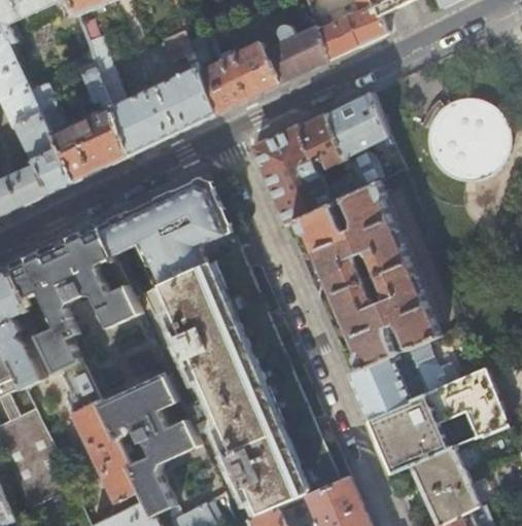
[(0,0),(0,23),(9,43),(16,40),(9,27),(8,28),(7,24),(56,0),(64,0),(65,1),(64,2),(70,14),(75,12),(70,0),(0,0)]
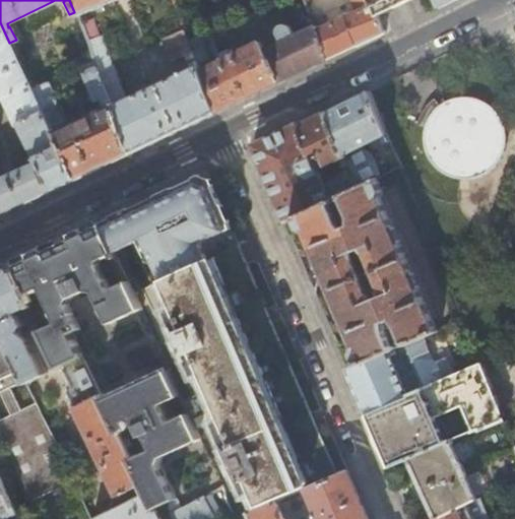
[(69,0),(74,12),(75,13),(108,0),(69,0)]
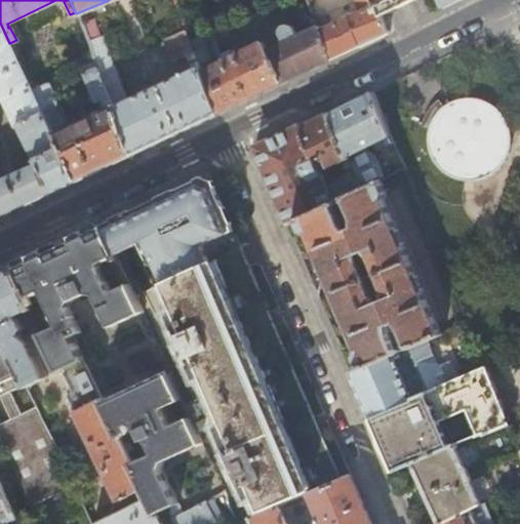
[(351,0),(355,9),(342,16),(355,45),(384,32),(376,15),(370,0),(351,0)]
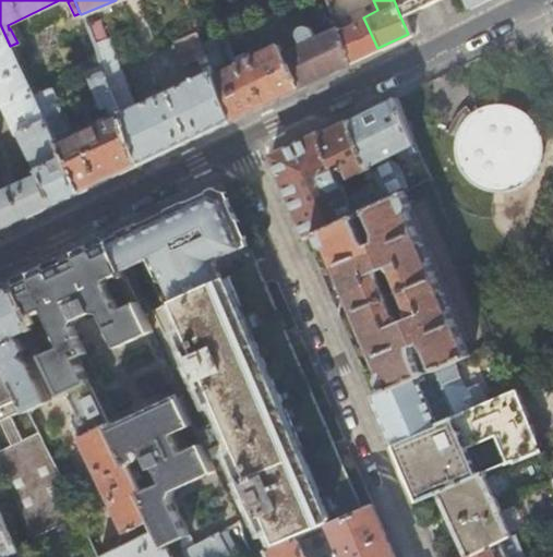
[(427,3),(432,0),(394,0),(400,16),(427,3)]
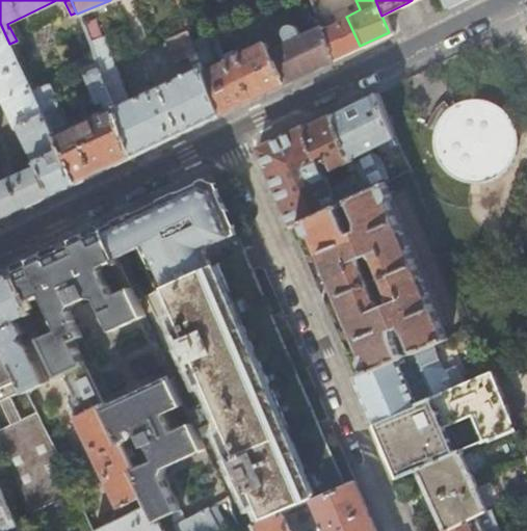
[(312,12),(317,27),(330,60),(360,46),(346,17),(331,24),(324,8),(312,12)]
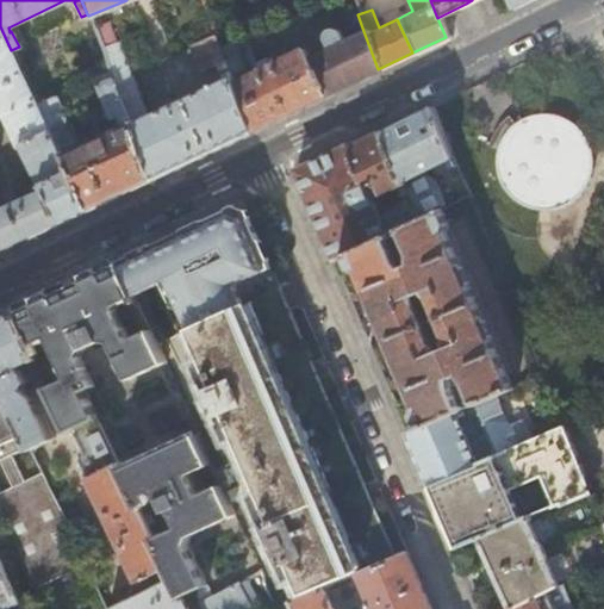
[(230,84),(226,75),(217,47),(211,33),(187,44),(198,70),(213,63),(220,81),(144,118),(116,42),(110,43),(104,24),(92,28),(109,72),(148,176),(198,153),(247,129),(230,84)]
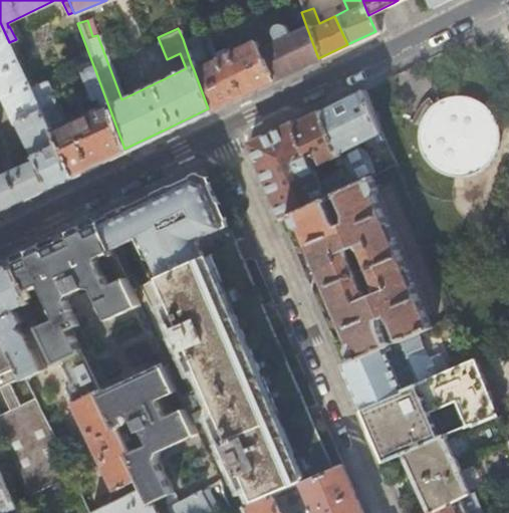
[(9,42),(0,22),(0,95),(13,122),(40,108),(30,86),(9,42)]
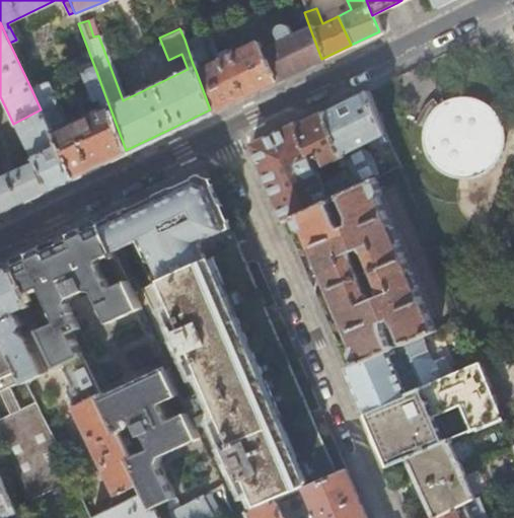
[(296,70),(321,59),(309,26),(290,35),(286,27),(285,26),(283,24),(280,24),(279,24),(276,25),(275,26),(273,28),(273,29),(272,31),(273,34),(276,43),(261,49),(257,42),(230,54),(227,49),(216,54),(219,60),(196,71),(210,109),(240,95),(296,70)]
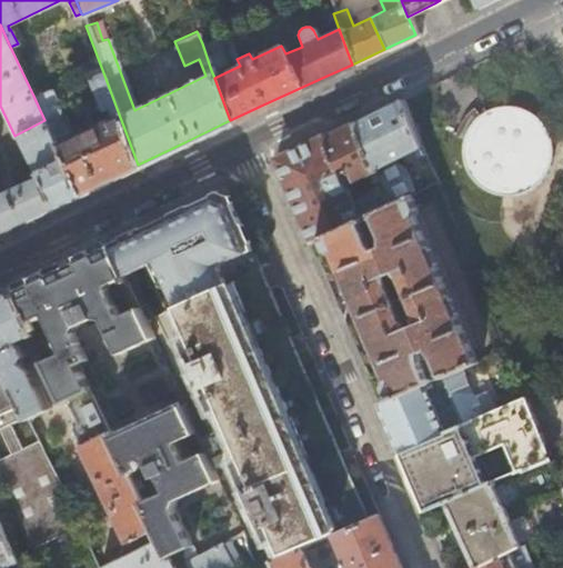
[(232,31),(202,43),(211,70),(233,59),(227,41),(234,38),(232,31)]
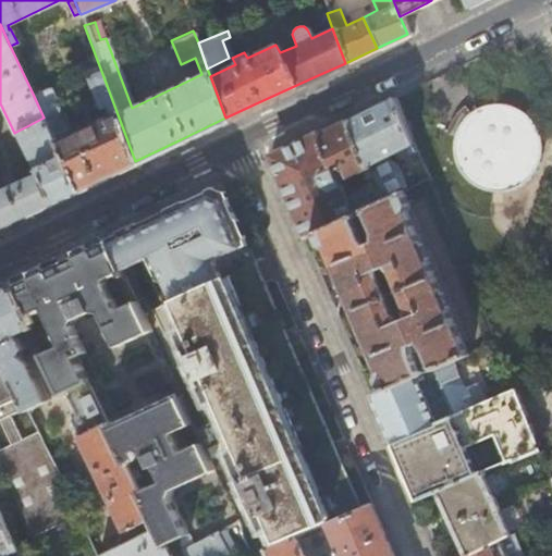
[(33,94),(44,118),(77,189),(107,175),(135,161),(99,65),(94,68),(94,71),(98,85),(95,87),(101,107),(105,106),(108,116),(65,137),(64,134),(68,127),(57,102),(45,103),(39,90),(33,94)]
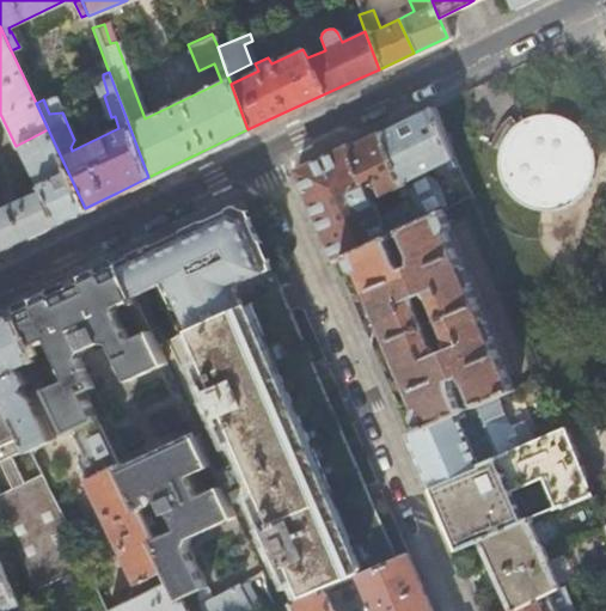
[(402,120),(378,132),(399,182),(401,184),(404,193),(408,201),(415,219),(438,208),(441,206),(429,179),(420,172),(442,162),(446,169),(452,165),(428,107),(402,120)]
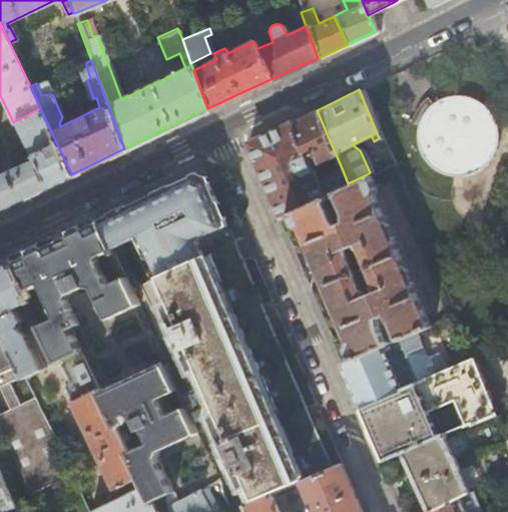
[(495,125),(493,120),(491,115),(489,111),(485,107),(482,103),(477,100),(473,98),(468,96),(463,94),(458,94),(453,94),(447,94),(442,96),(438,97),(433,100),(429,103),(425,106),(422,110),(419,115),(417,119),(415,124),(414,129),(414,135),(414,140),(415,145),(416,150),(419,154),(421,159),(424,163),(428,166),(433,170),(437,172),(442,174),(447,175),(452,176),(457,176),(462,175),(467,174),(472,172),(477,170),(481,167),(485,163),(488,159),(491,155),(493,150),(495,145),(496,140),(496,135),(496,130),(495,125)]
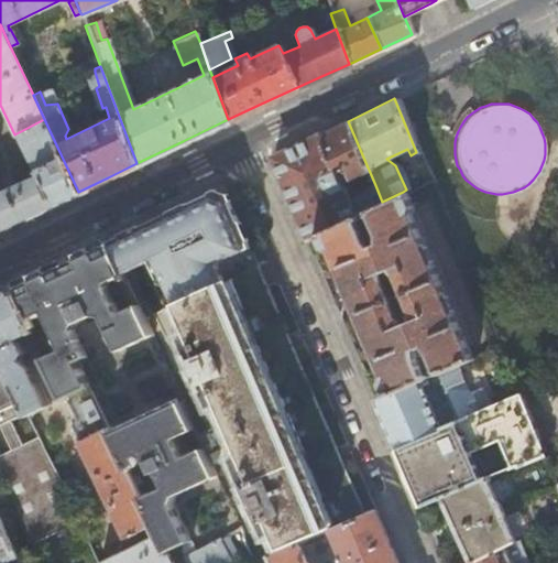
[(78,192),(44,119),(14,134),(14,136),(18,134),(36,176),(50,205),(78,192)]
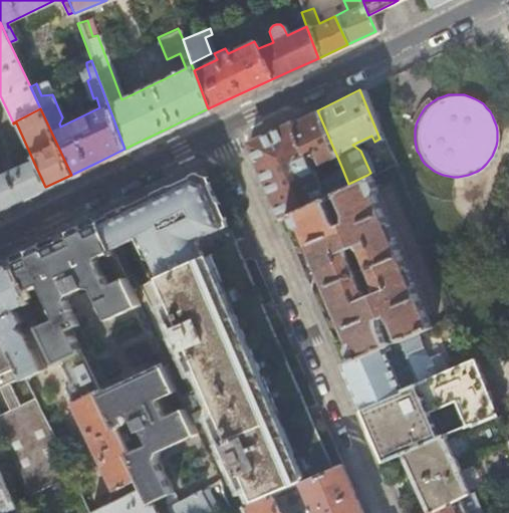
[(335,153),(317,110),(290,123),(290,121),(278,126),(245,143),(277,219),(285,215),(322,197),(332,192),(348,184),(342,169),(315,181),(302,151),(310,148),(316,162),(335,153)]
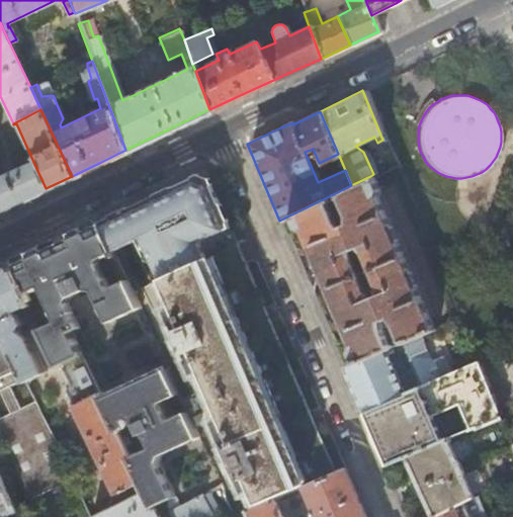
[(376,150),(385,169),(393,164),(385,145),(376,150)]
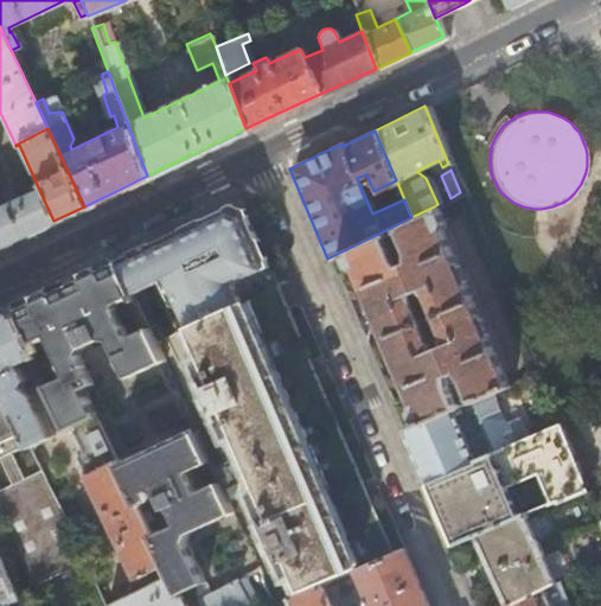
[(394,195),(401,191),(397,183),(390,186),(394,195)]
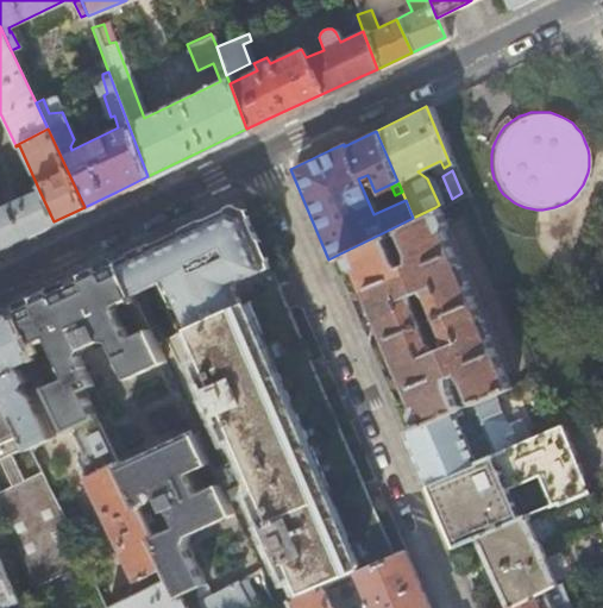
[(39,190),(0,208),(0,248),(38,229),(54,221),(39,190)]
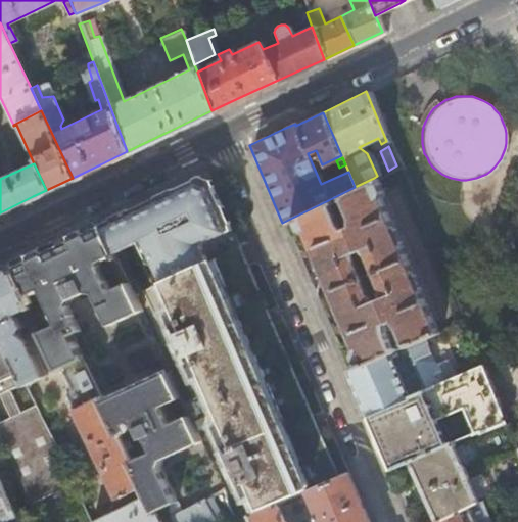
[(227,224),(207,180),(196,176),(186,181),(158,194),(191,266),(204,259),(195,239),(227,224)]
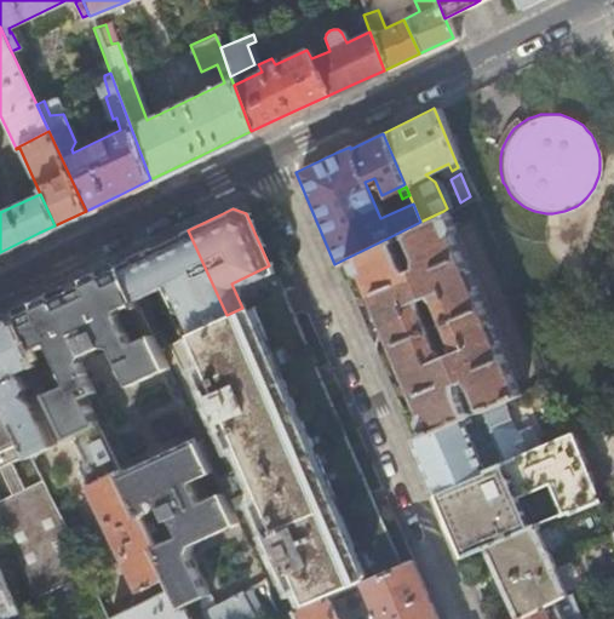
[(344,259),(350,274),(357,276),(415,412),(413,420),(418,434),(463,414),(454,394),(453,385),(462,382),(468,389),(476,410),(497,401),(516,393),(448,235),(451,228),(443,211),(420,222),(401,231),(412,257),(413,265),(405,269),(399,262),(389,238),(344,259)]
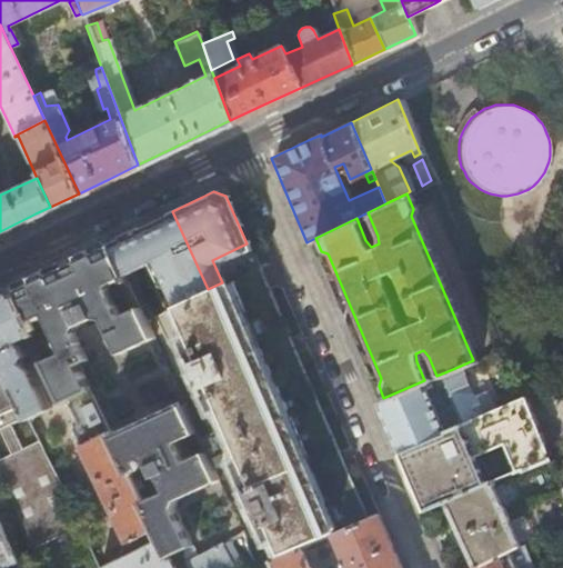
[(208,289),(172,211),(139,227),(114,238),(130,271),(151,261),(160,280),(150,285),(162,310),(208,289)]
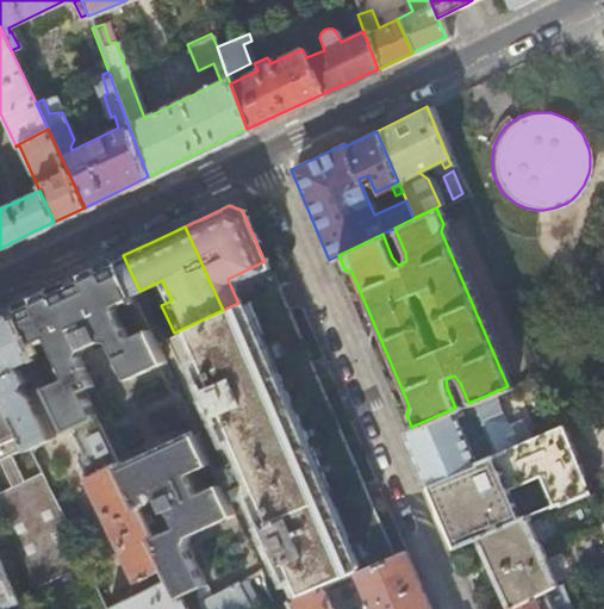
[(139,291),(123,255),(118,258),(135,293),(139,291)]
